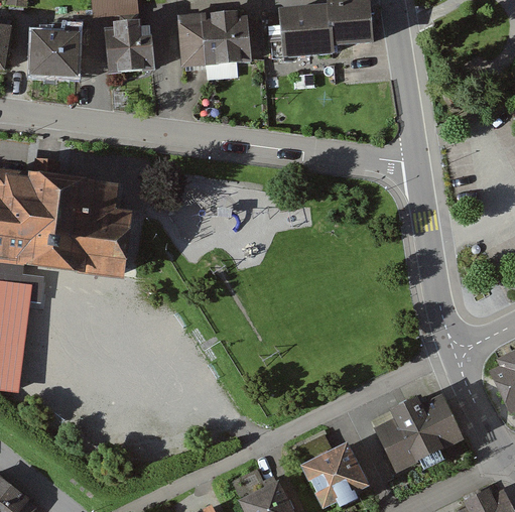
[(374,39),(369,0),(284,11),(290,57),(337,51),(336,44),(374,39)]
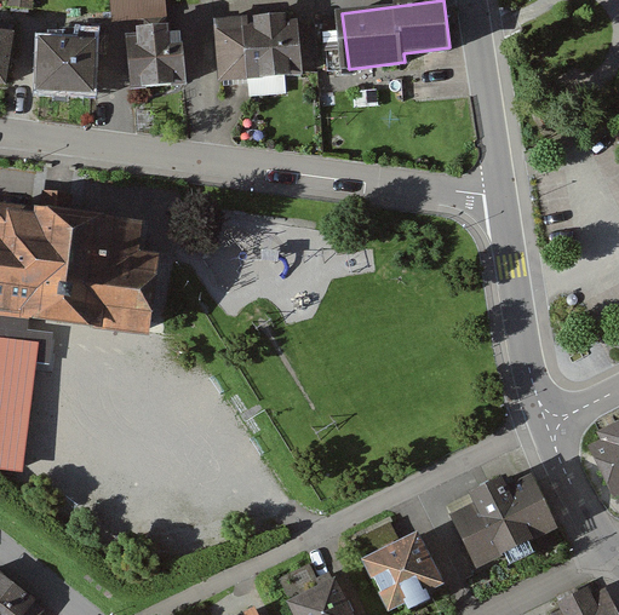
[(304,70),(298,18),(217,29),(223,80),(304,70)]
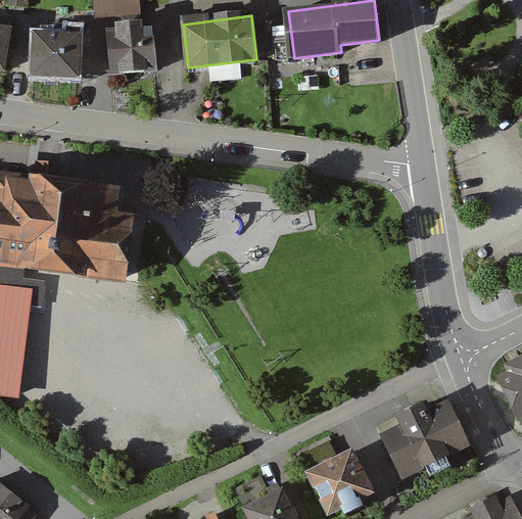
[(0,65),(5,66),(11,20),(0,18),(0,65)]
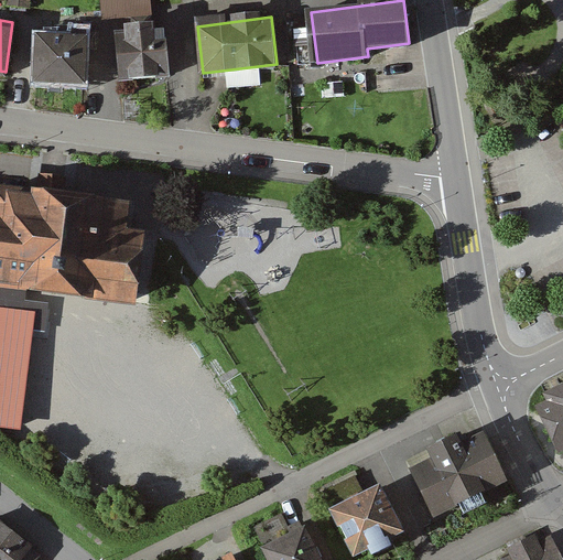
[(163,29),(119,33),(123,79),(168,75),(163,29)]
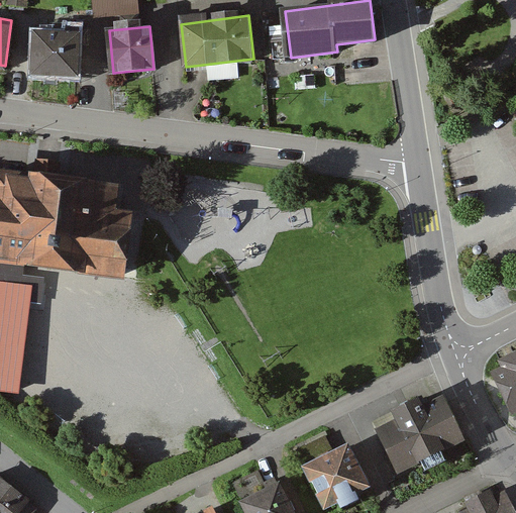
[(79,34),(36,32),(35,76),(77,77),(79,34)]
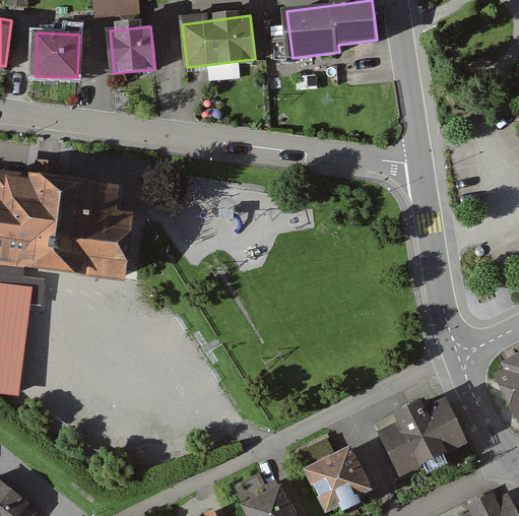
[(125,275),(132,212),(116,210),(119,185),(0,170),(0,262),(124,278),(125,275)]
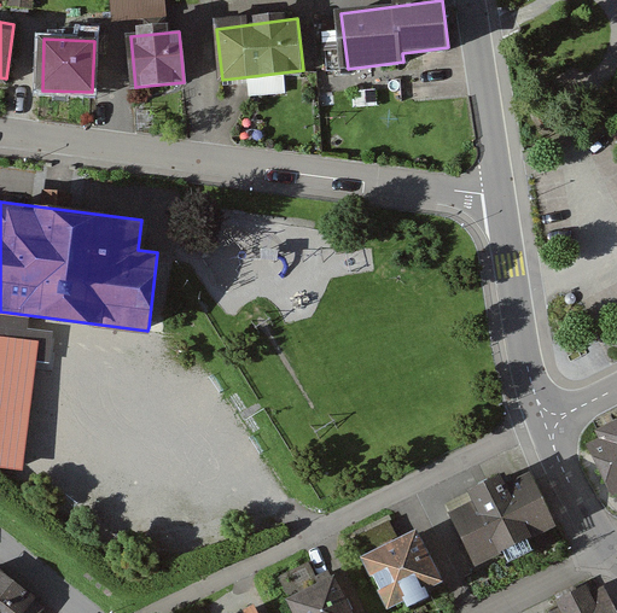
[(616,489),(616,432),(591,445),(612,492),(616,489)]
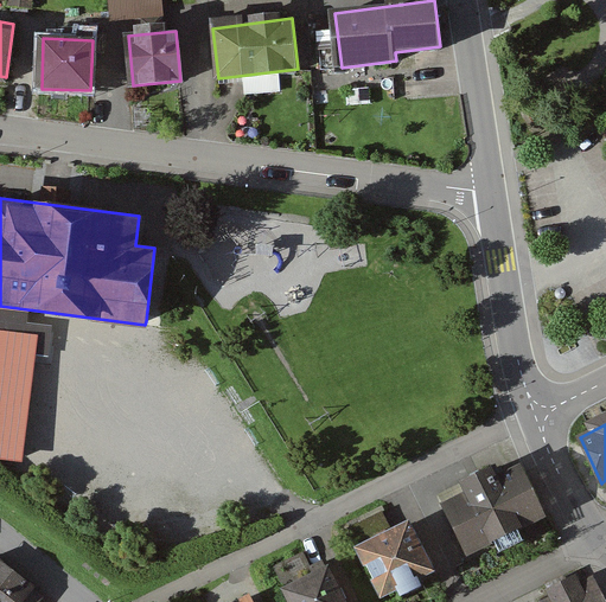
[(546,513),(521,466),(498,478),(492,466),(460,482),(467,495),(444,507),(467,554),(546,513)]
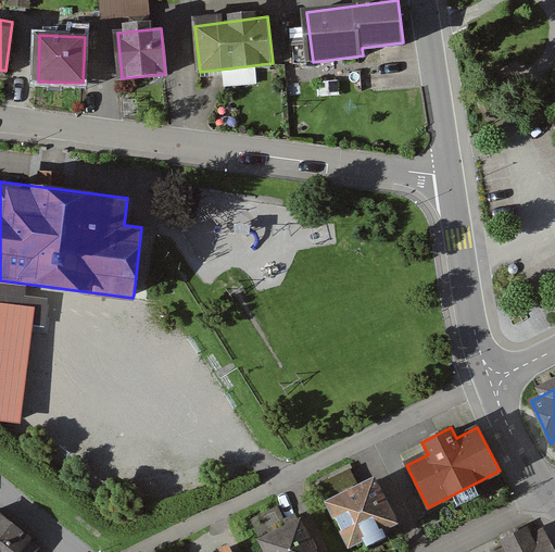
[(398,523),(374,477),(325,502),(348,549),(398,523)]
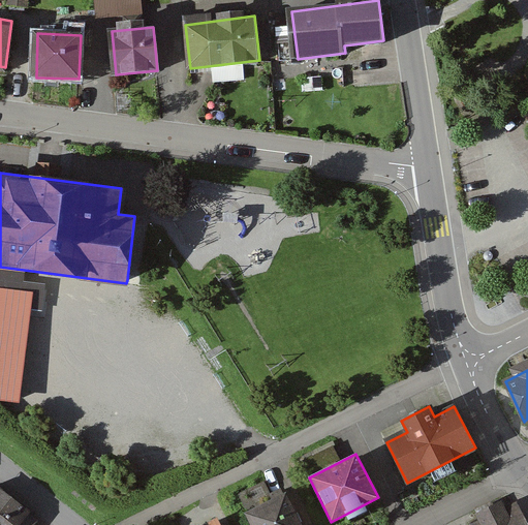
[(303,524),(286,490),(244,512),(250,524),(303,524)]
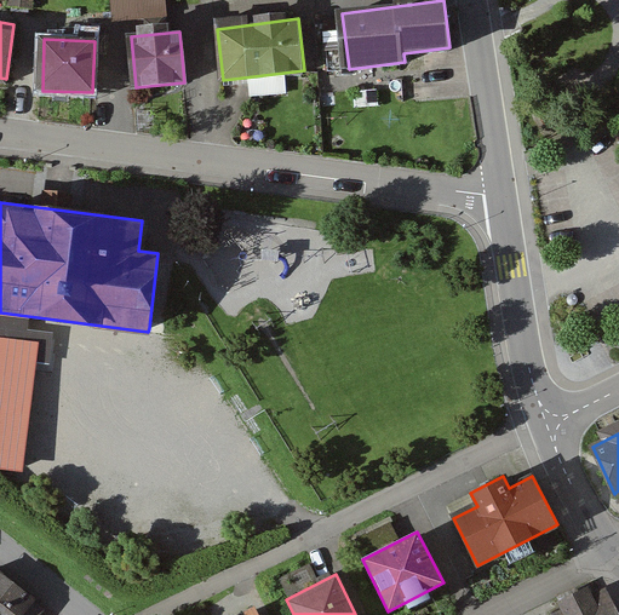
[(41,614),(44,614),(0,578),(0,614),(41,614)]
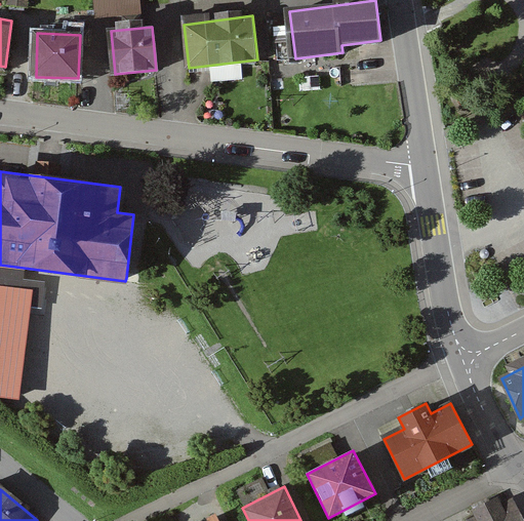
[(523,520),(523,519),(514,499),(471,520),(523,520)]
